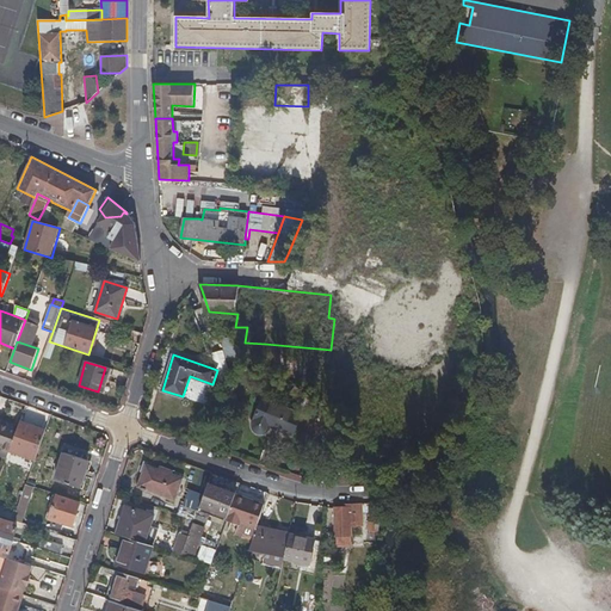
[(111,369),(105,368),(98,392),(104,393),(111,369)]
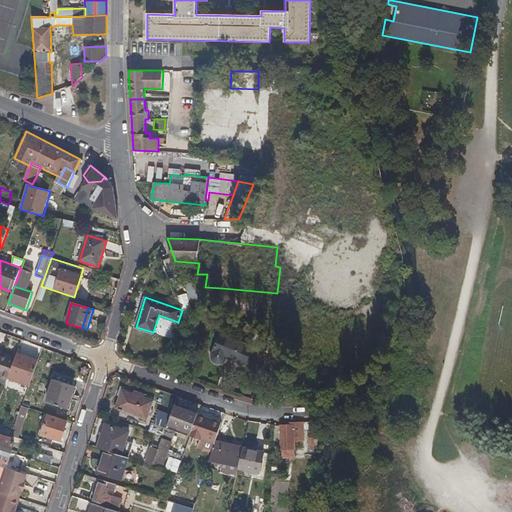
[(252,346),(220,332),(211,353),(211,356),(211,358),(213,360),(215,362),(216,363),(219,363),(221,362),(224,360),(226,357),(245,364),(252,346)]
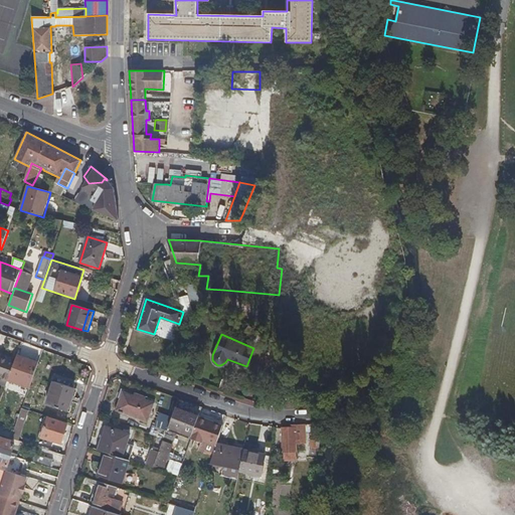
[(15,361),(0,354),(0,378),(8,381),(8,380),(15,361)]
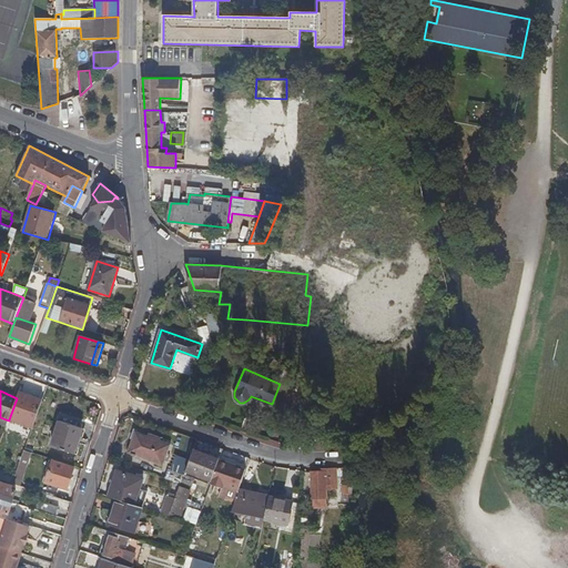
[(19,392),(19,395),(42,403),(42,401),(19,392)]
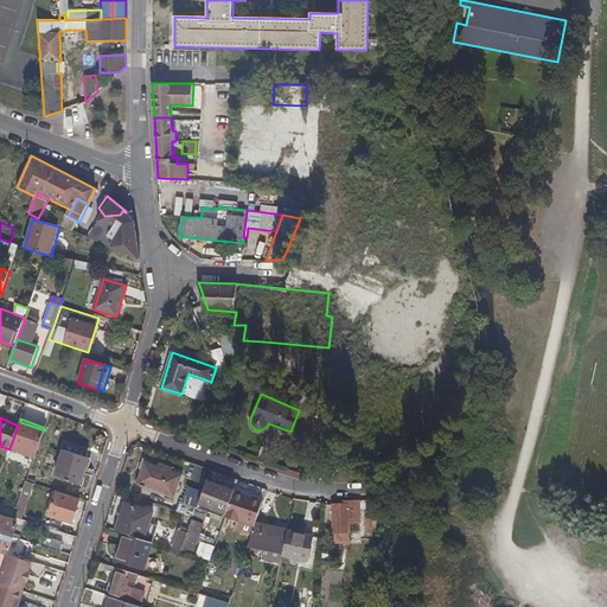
[(20,422),(18,426),(10,448),(34,458),(45,430),(20,422)]
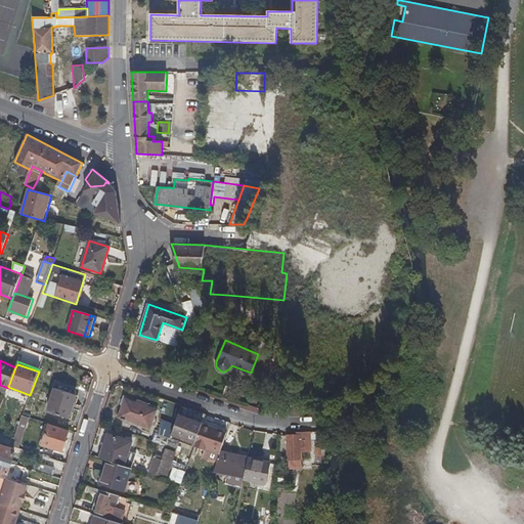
[(77,395),(55,388),(47,411),(70,419),(77,395)]
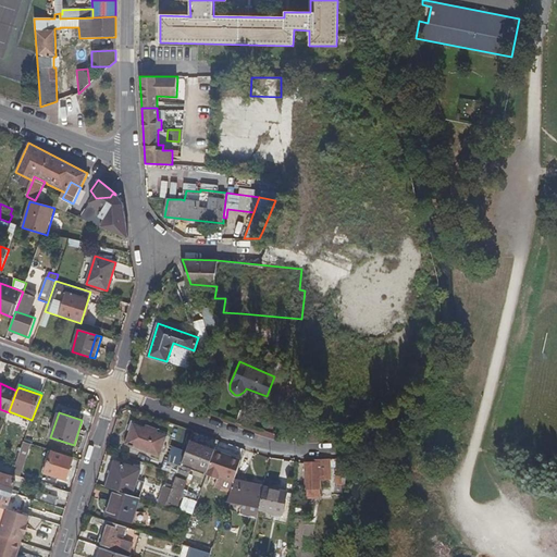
[(311,418),(307,413),(301,419),(306,423),(311,418)]
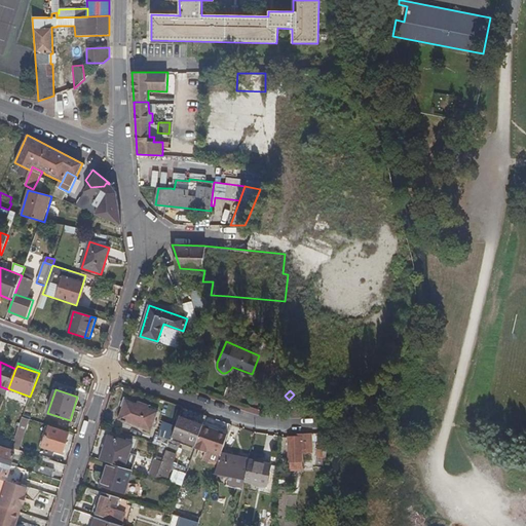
[(147,408),(125,400),(119,418),(151,429),(156,413),(147,409),(147,408)]
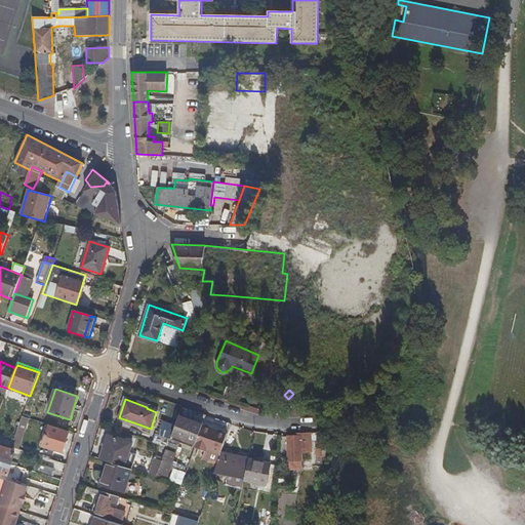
[(311,432),(311,433),(313,451),(316,451),(314,465),(324,467),(325,460),(323,460),(326,434),(330,434),(332,425),(318,422),(316,432),(311,432)]
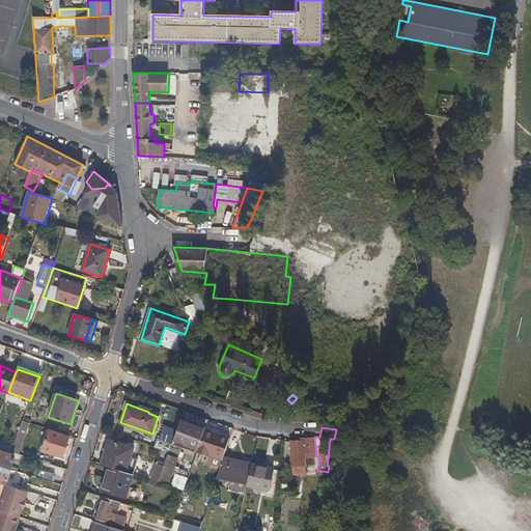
[(229,438),(204,429),(196,452),(207,456),(208,453),(223,458),(223,455),(229,438)]
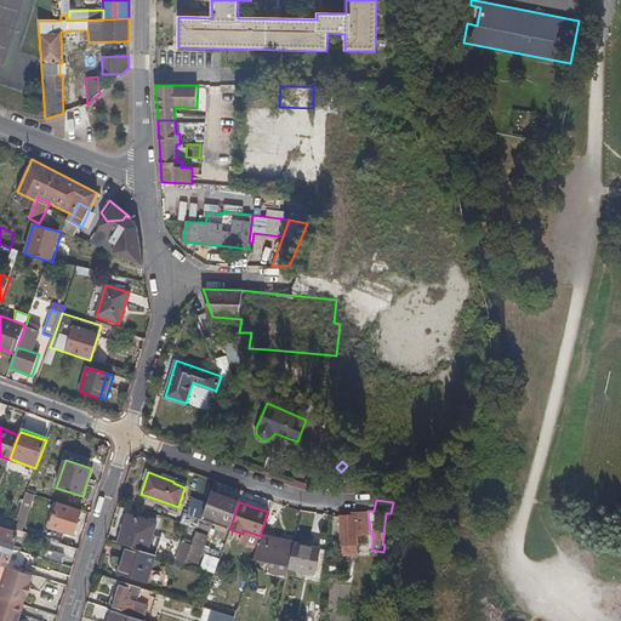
[(81,511),(58,505),(51,527),(67,533),(67,530),(75,533),(81,511)]
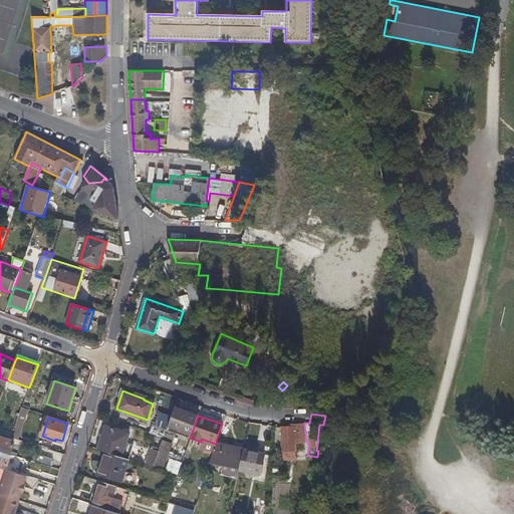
[(170,419),(167,429),(164,437),(154,466),(163,469),(167,457),(179,462),(182,456),(169,451),(180,422),(170,419)]
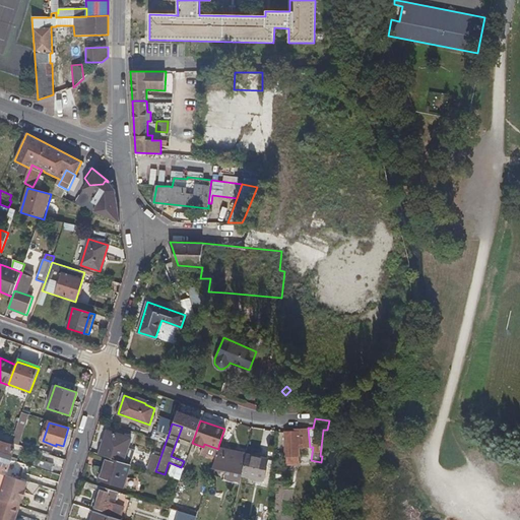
[(132,437),(107,429),(99,453),(106,455),(129,463),(134,450),(128,448),(132,437)]
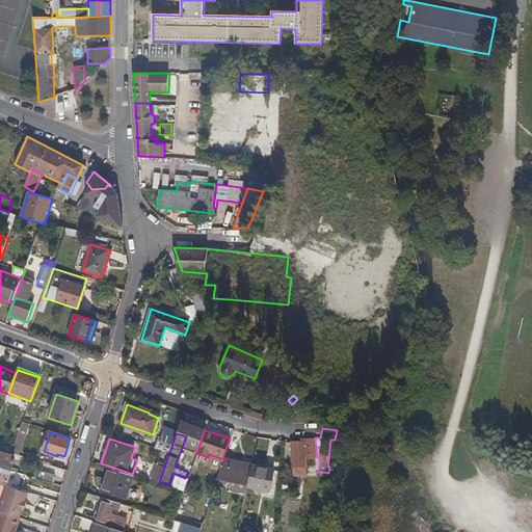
[(173,444),(158,439),(155,447),(169,452),(173,444)]
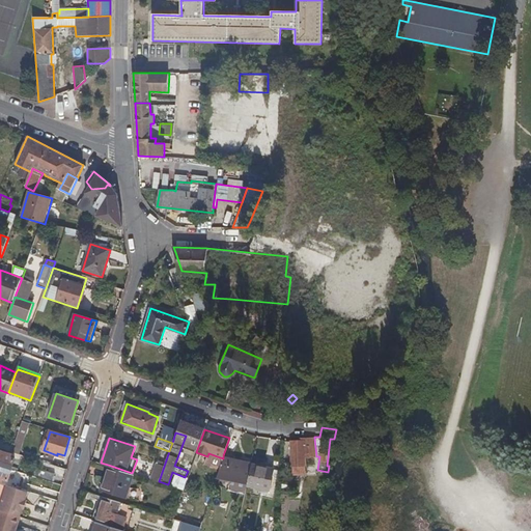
[(314,438),(291,441),(291,462),(292,473),(305,472),(305,466),(306,466),(306,456),(316,456),(314,438)]
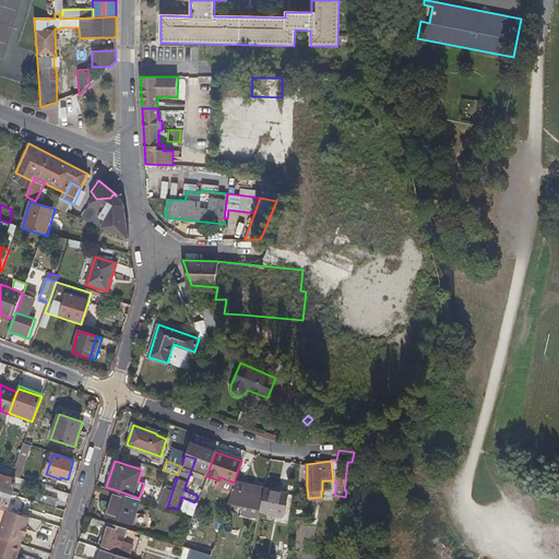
[(0,472),(13,476),(16,467),(0,462),(0,472)]
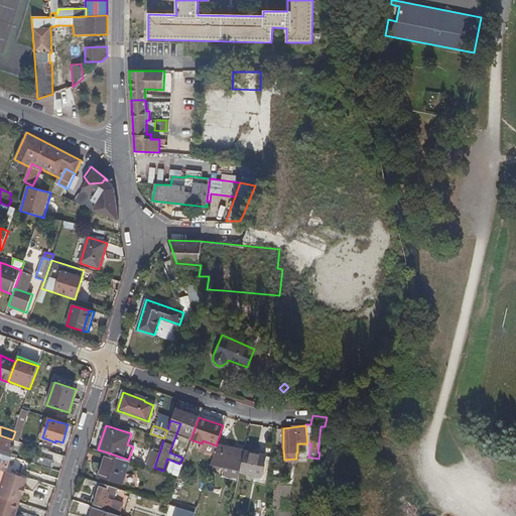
[(0,454),(12,458),(16,445),(12,444),(12,440),(0,436),(0,454)]
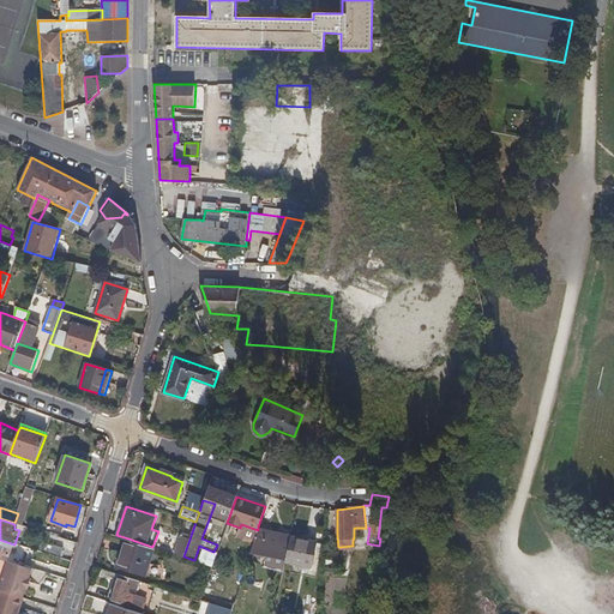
[(258,530),(254,542),(251,552),(264,554),(286,559),(290,535),(290,534),(258,527),(258,530)]
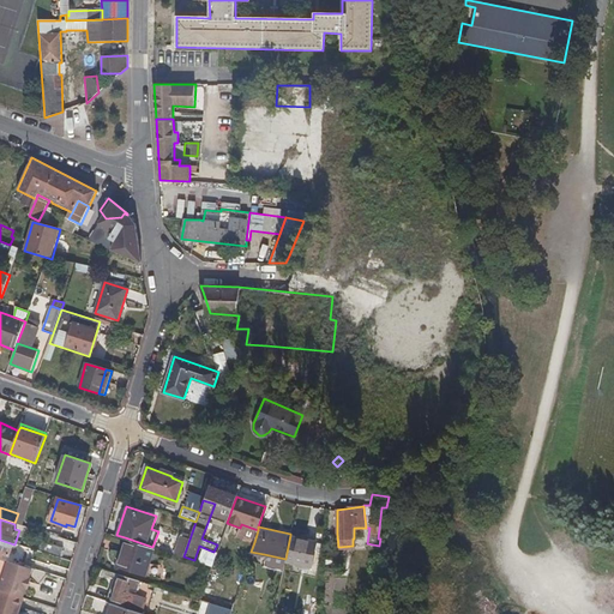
[(337,534),(326,534),(326,548),(338,547),(337,534)]
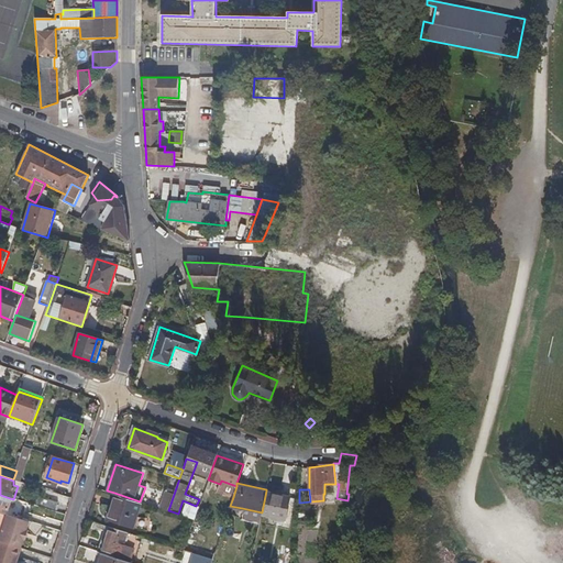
[(290,496),(266,490),(262,512),(262,515),(285,519),(290,496)]
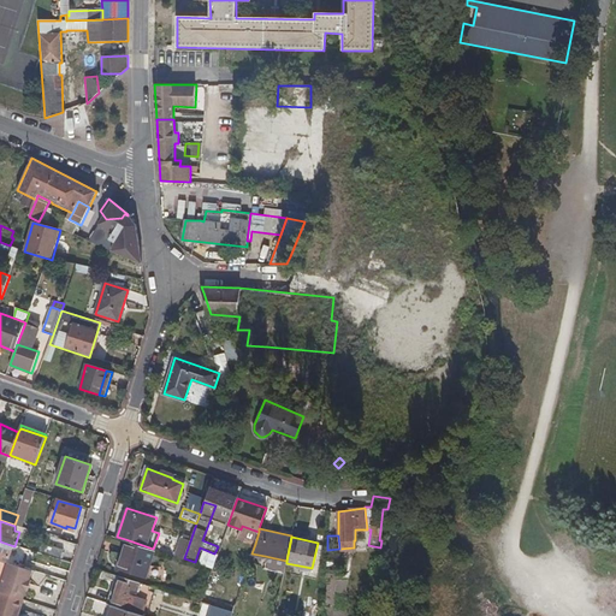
[(153,549),(125,539),(117,567),(146,576),(155,549),(153,549)]
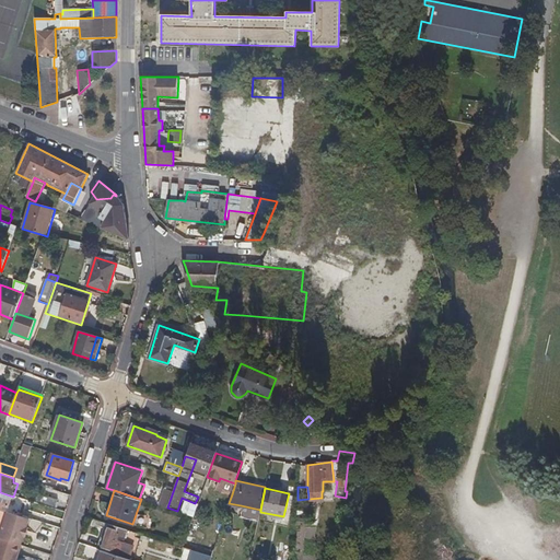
[(13,497),(0,492),(0,509),(2,510),(3,506),(10,509),(13,497)]
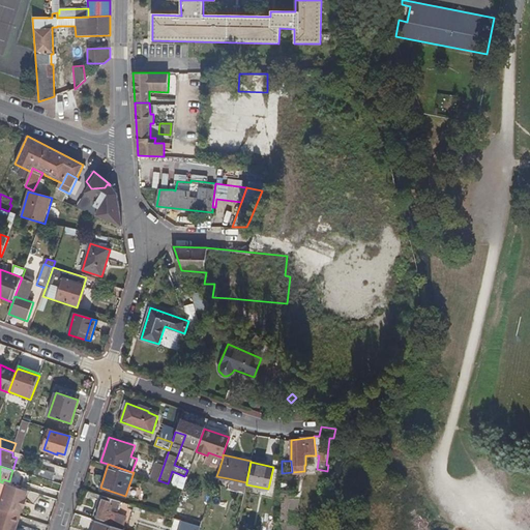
[(55,473),(39,468),(37,477),(52,481),(55,473)]
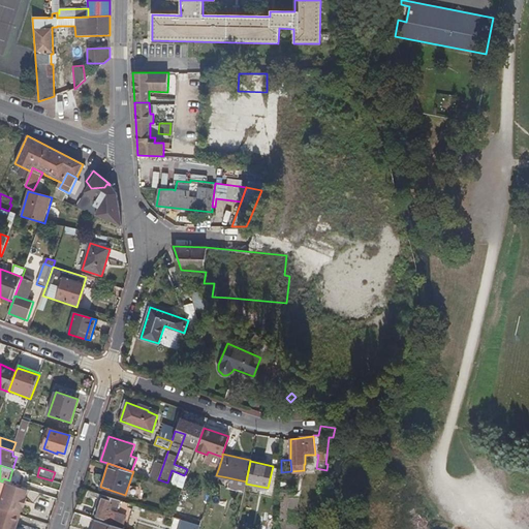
[(246,481),(227,477),(226,486),(244,490),(246,484),(246,481)]
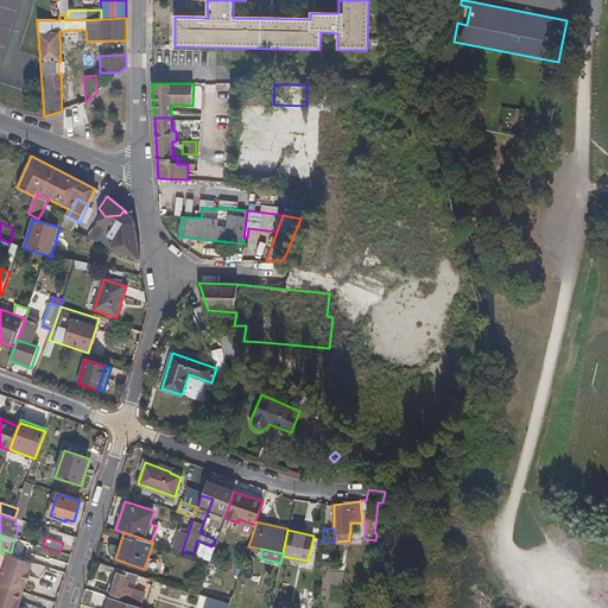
[(32,563),(8,556),(0,583),(0,584),(23,591),(26,582),(27,583),(31,572),(30,572),(32,563)]
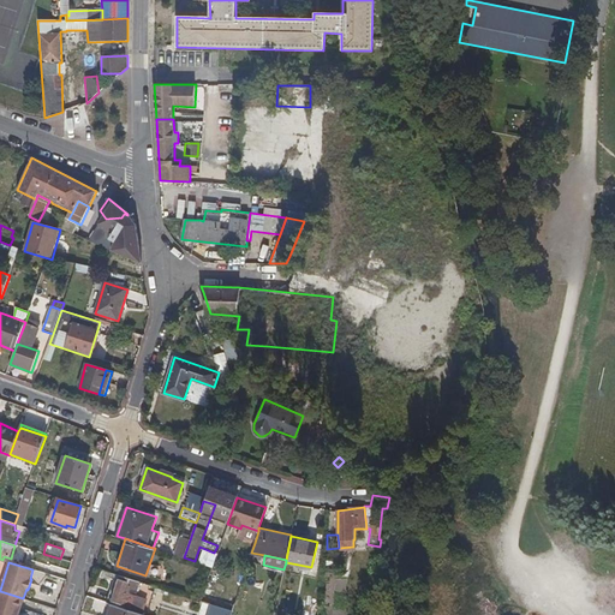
[(139,580),(120,574),(111,603),(142,613),(147,598),(135,595),(139,580)]
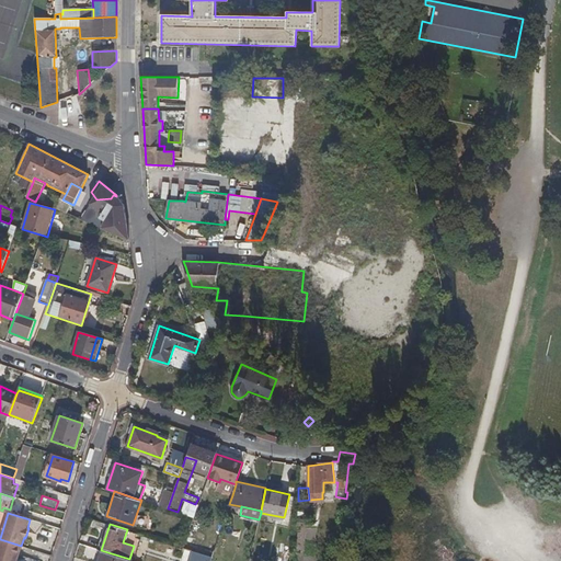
[(0,539),(0,560),(15,560),(21,546),(0,539)]
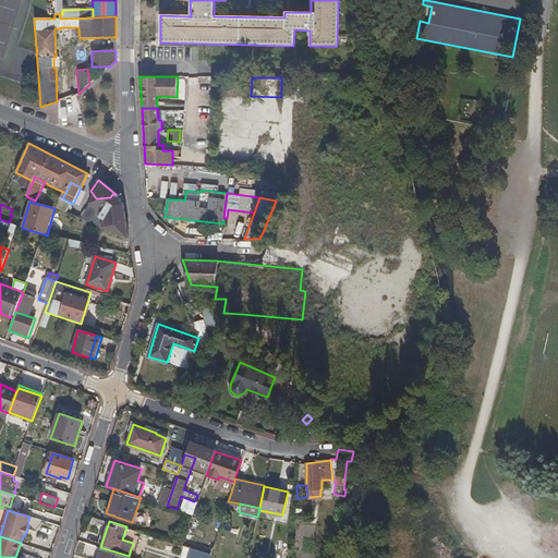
[(195,542),(184,537),(182,545),(192,547),(193,548),(195,542)]
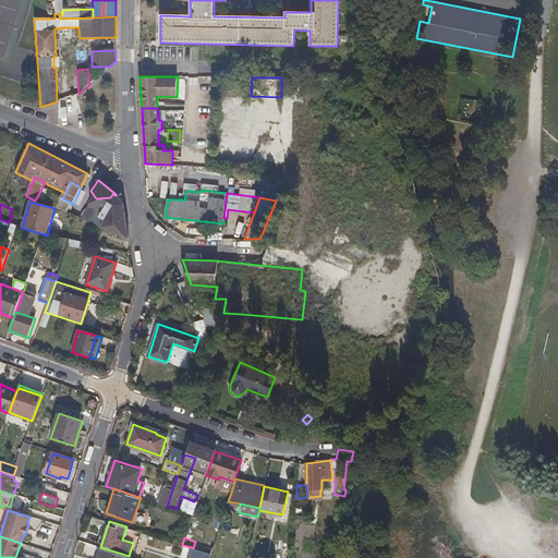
[(129,556),(100,547),(96,557),(133,557),(129,556)]
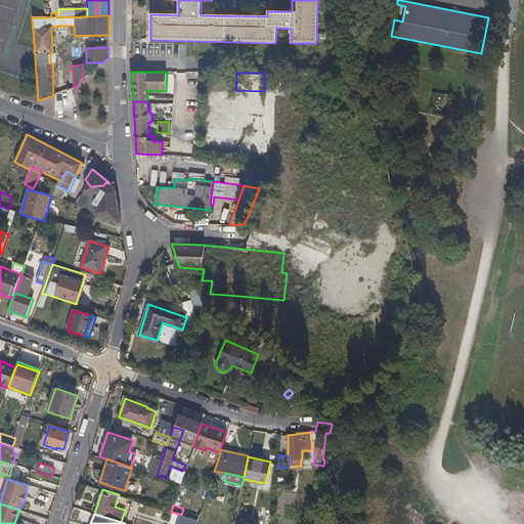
[(181,515),(180,514),(177,523),(197,523),(199,520),(181,515)]
